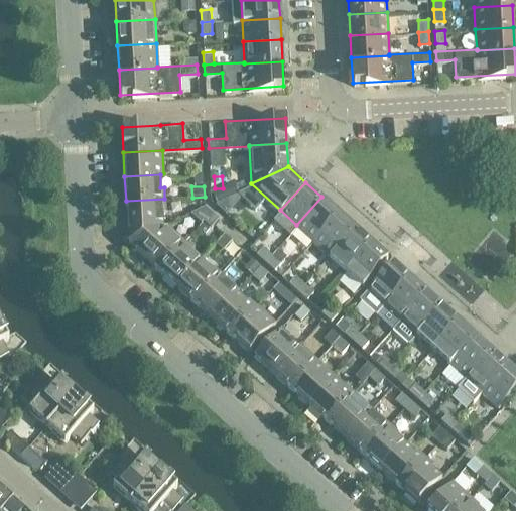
[(229,196),(221,205),(230,213),(238,204),(229,196)]
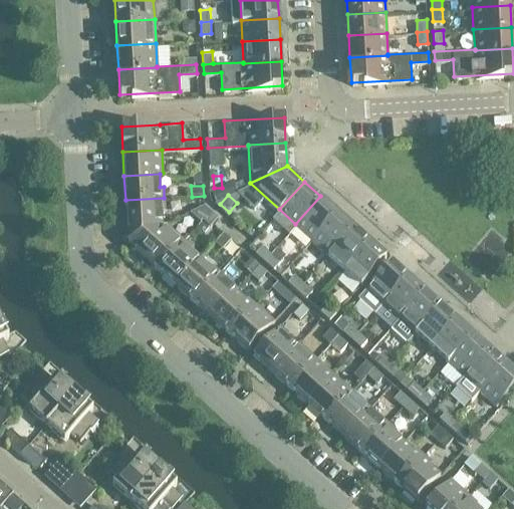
[(320,196),(295,224),(311,238),(336,210),(320,196)]
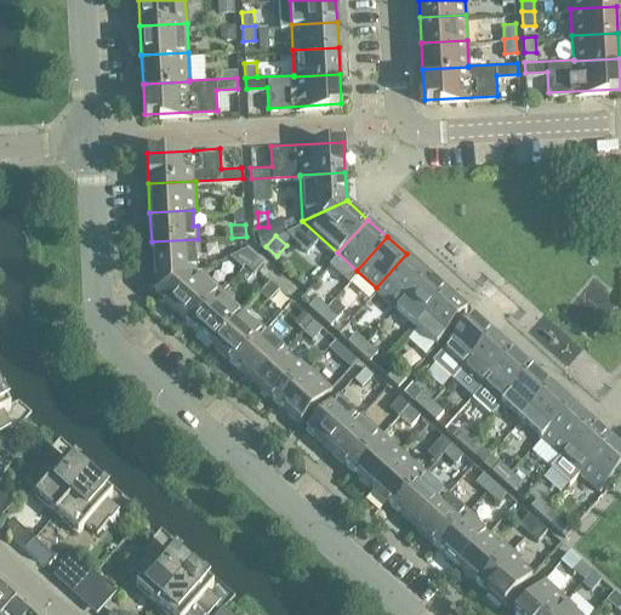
[(198,239),(152,241),(153,277),(158,286),(154,288),(155,289),(195,269),(194,251),(199,251),(198,239)]
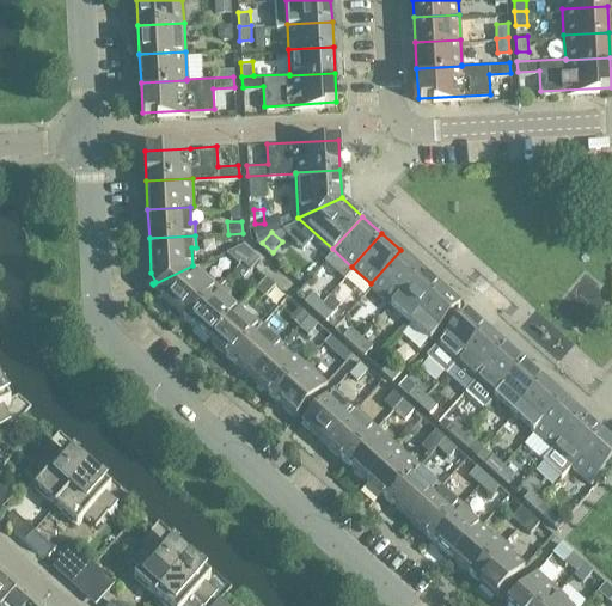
[(243,253),(254,263),(259,256),(249,248),(243,253)]
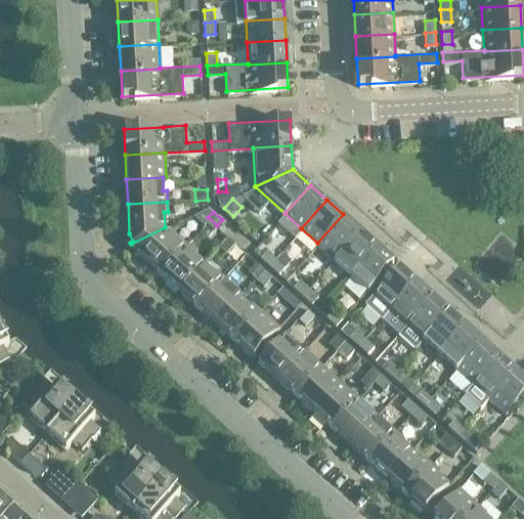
[(343,214),(317,243),(334,258),(359,229),(343,214)]
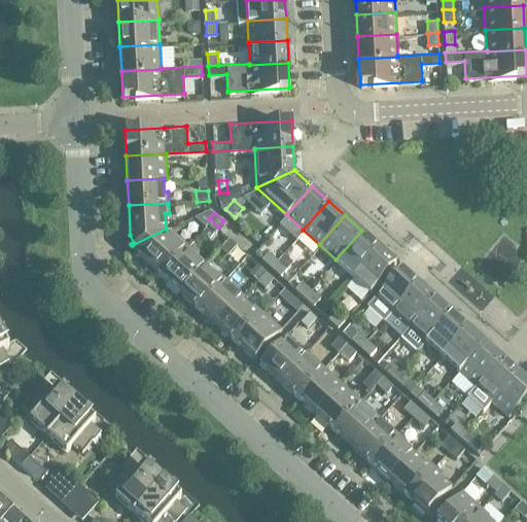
[(166,229),(132,245),(132,246),(135,245),(139,253),(162,274),(188,244),(170,228),(166,229)]
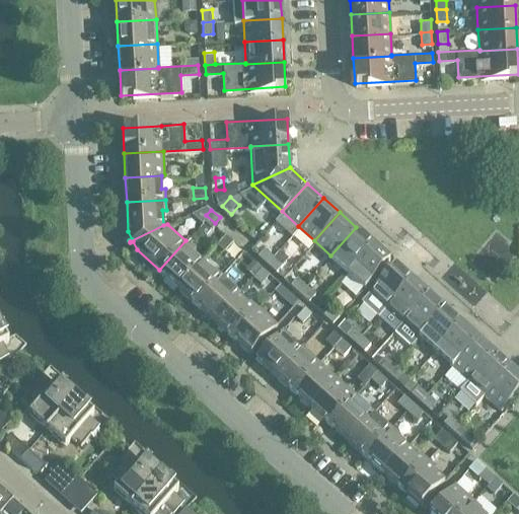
[(356,227),(330,255),(347,270),(372,241),(356,227)]
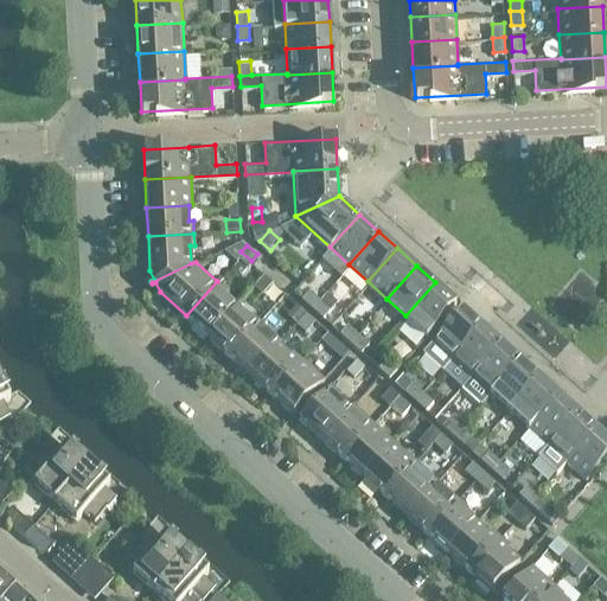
[(217,281),(186,315),(208,334),(236,304),(223,292),(227,289),(217,281)]
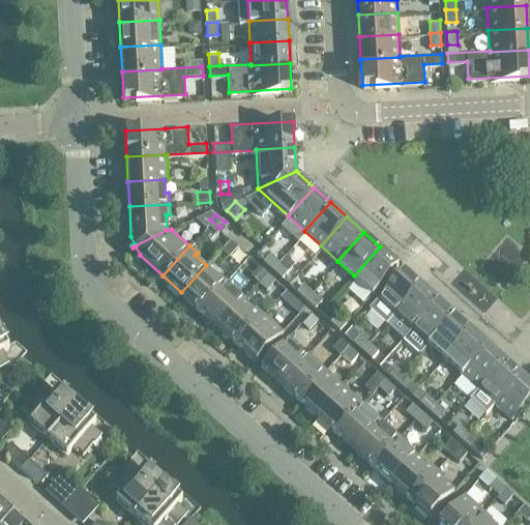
[(380,246),(354,275),(372,291),(398,262),(380,246)]
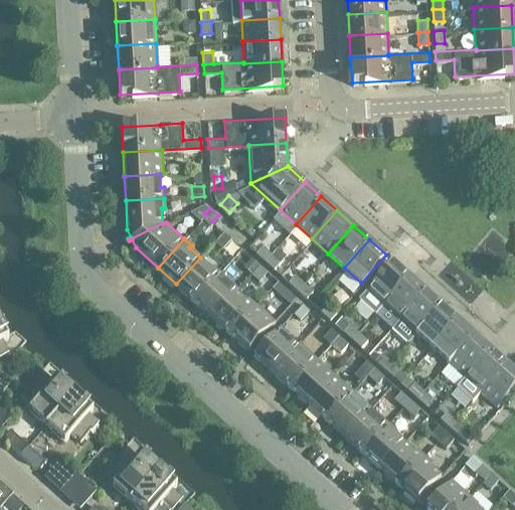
[(241,247),(236,242),(228,251),(233,257),(241,247)]
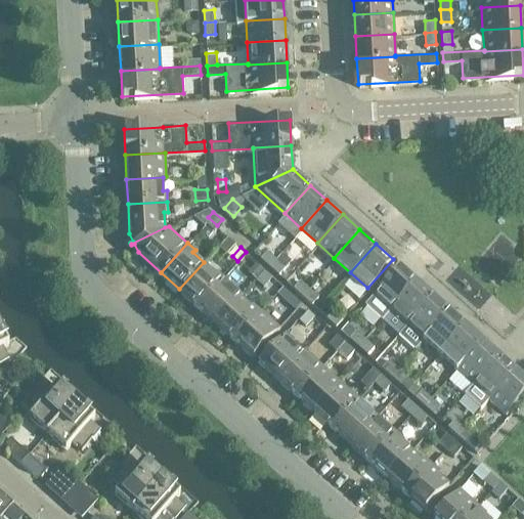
[(267,248),(260,255),(268,263),(275,256),(267,248)]
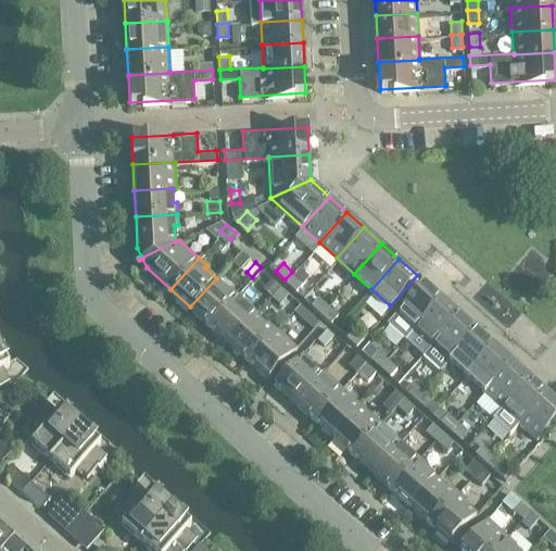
[(292,272),(285,279),(295,289),(303,280),(292,272)]
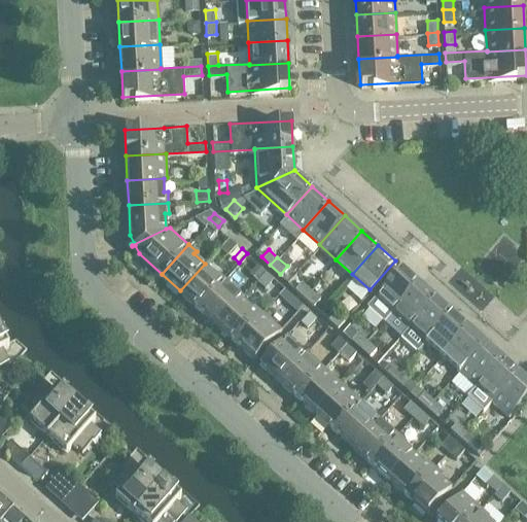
[(205,264),(180,290),(200,308),(225,277),(217,270),(214,272),(205,264)]
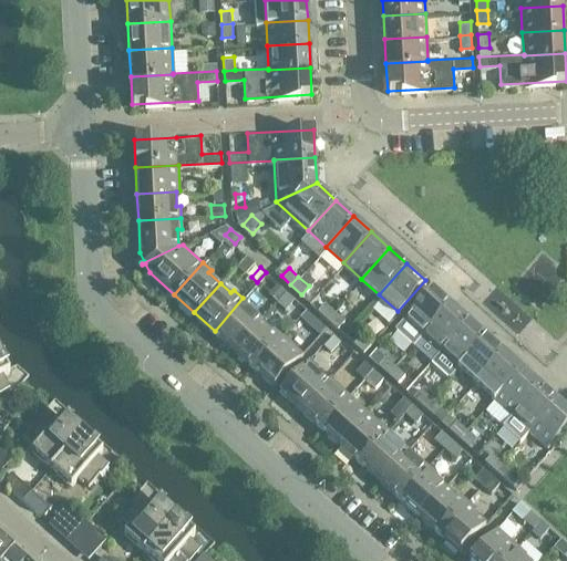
[(431,286),(403,317),(422,333),(450,302),(431,286)]
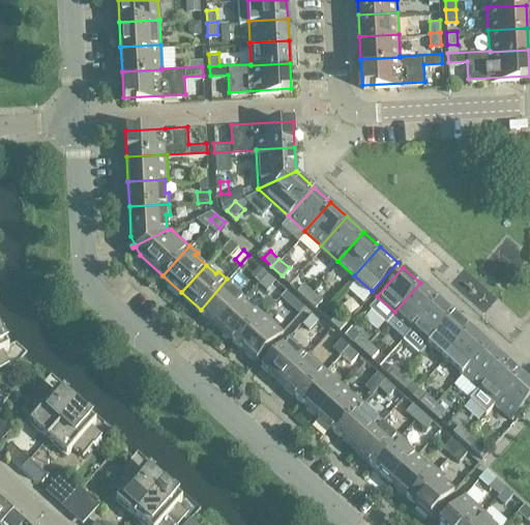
[(227,279),(201,310),(217,325),(242,298),(244,295),(227,279)]
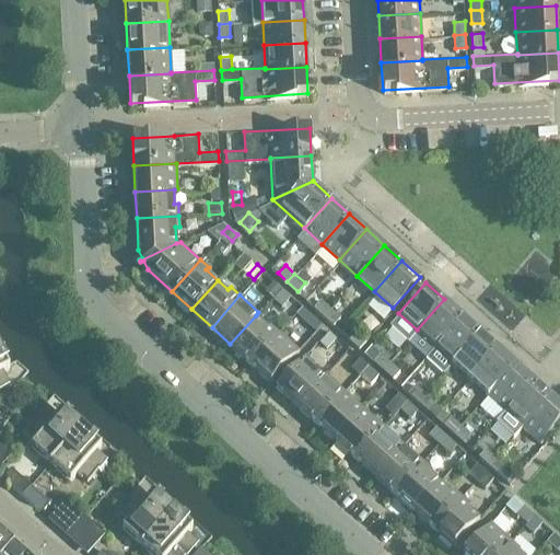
[(323,313),(330,305),(321,297),(313,304),(323,313)]
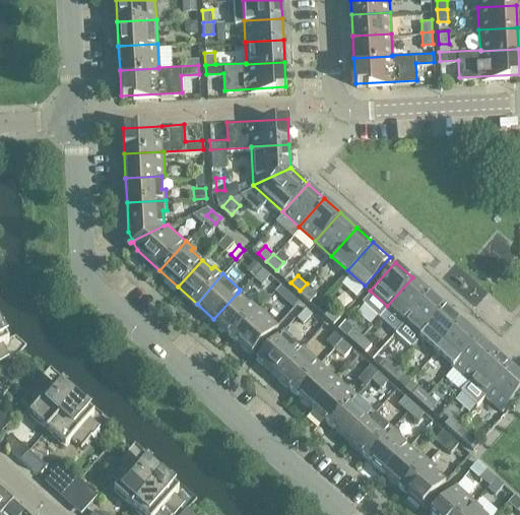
[(412,277),(387,306),(403,320),(429,292),(412,277)]
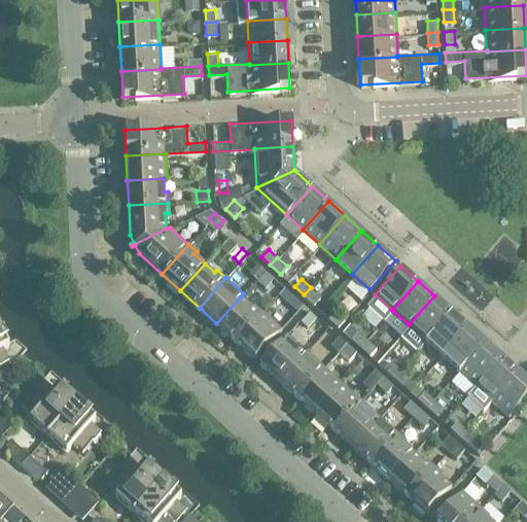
[(304,294),(313,303),(320,296),(311,287),(304,294)]
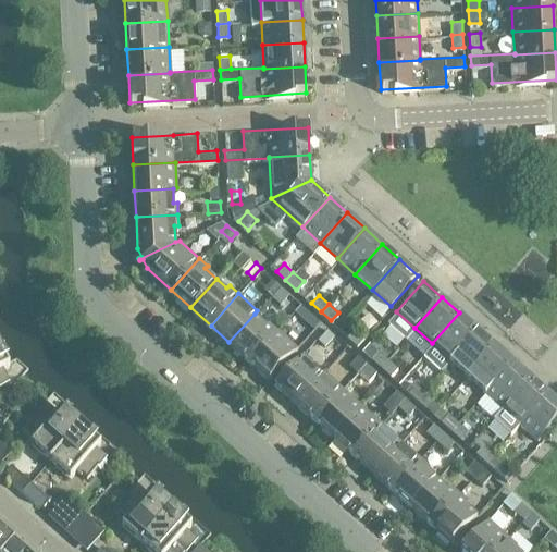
[(459,313),(432,343),(449,359),(477,329),(459,313)]
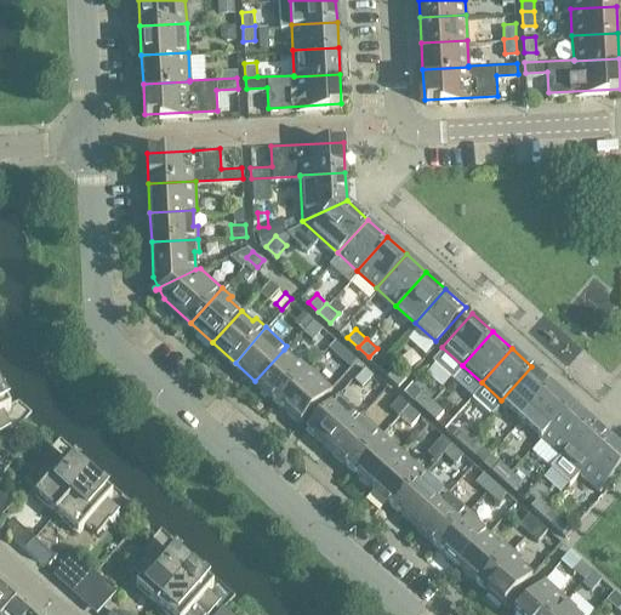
[(284,349),(255,381),(278,400),(309,365),(300,357),(296,360),(284,349)]
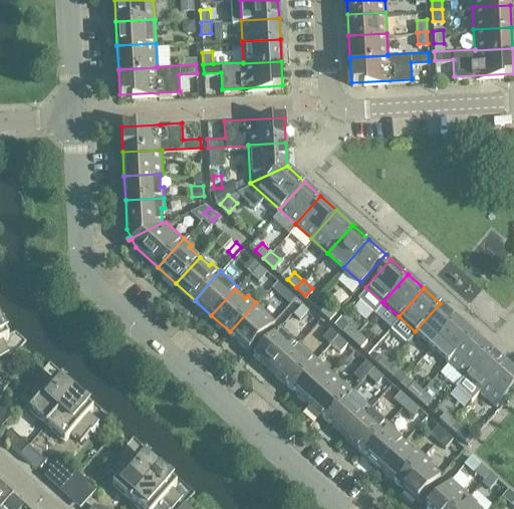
[(329,317),(336,309),(326,301),(320,309),(329,317)]
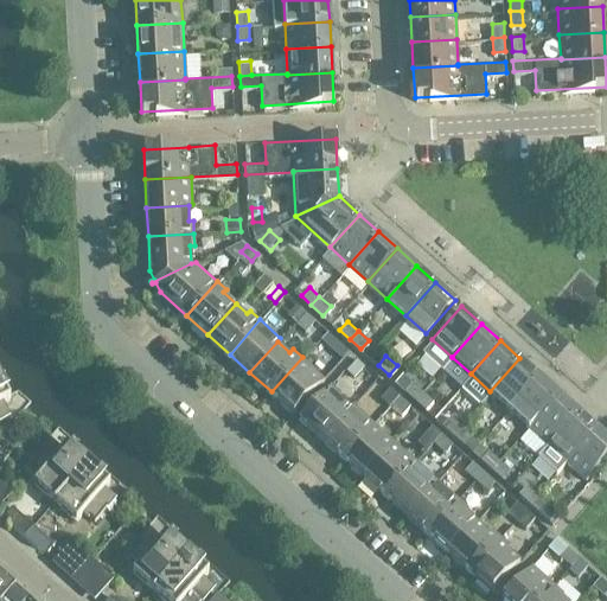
[(302,357),(272,391),(293,410),(324,377),(302,357)]
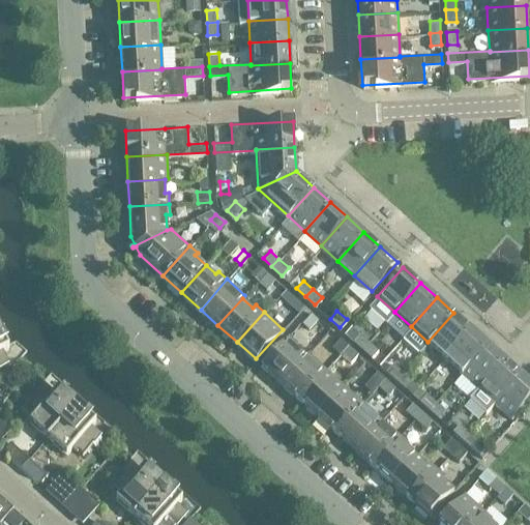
[(317,317),(311,312),(302,321),(308,326),(317,317)]
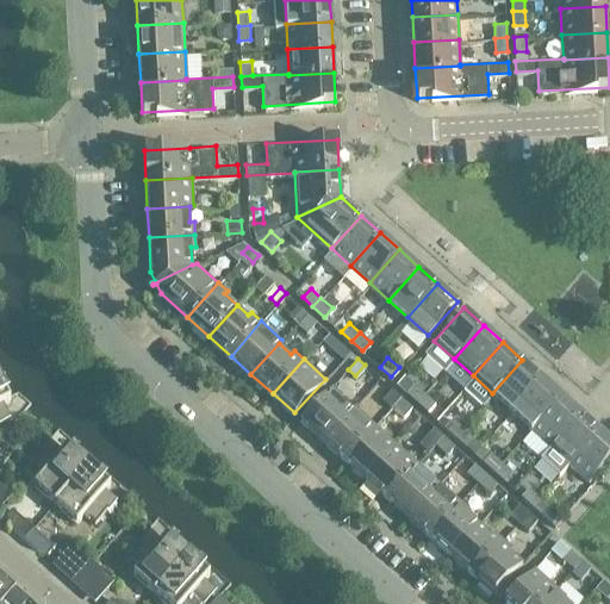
[(522,360),(492,393),(511,410),(541,377),(522,360)]
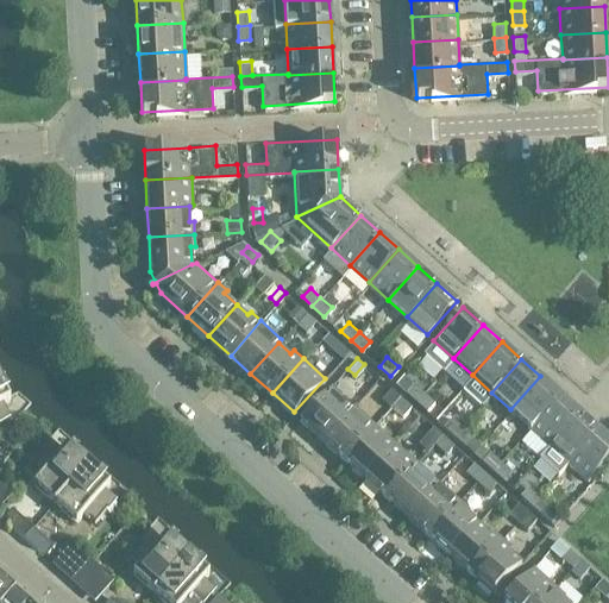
[(540,376),(510,409),(529,426),(559,394),(540,376)]
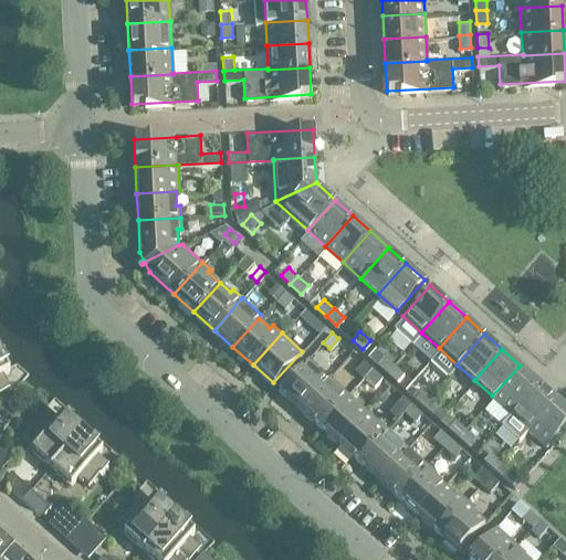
[(384,354),(377,361),(387,370),(394,362),(384,354)]
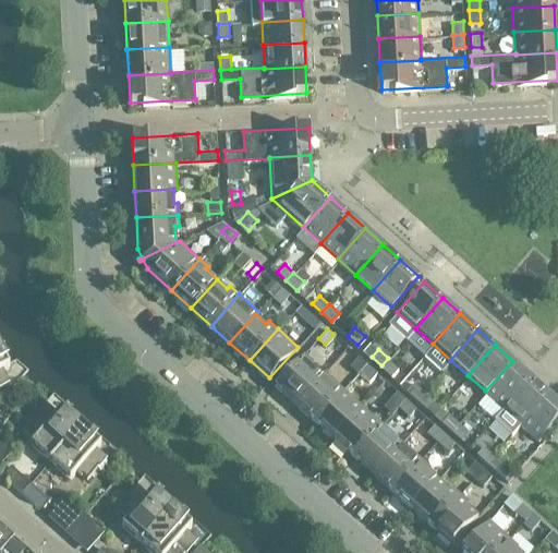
[(303,351),(275,383),(295,401),(320,372),(310,363),(313,360),(303,351)]
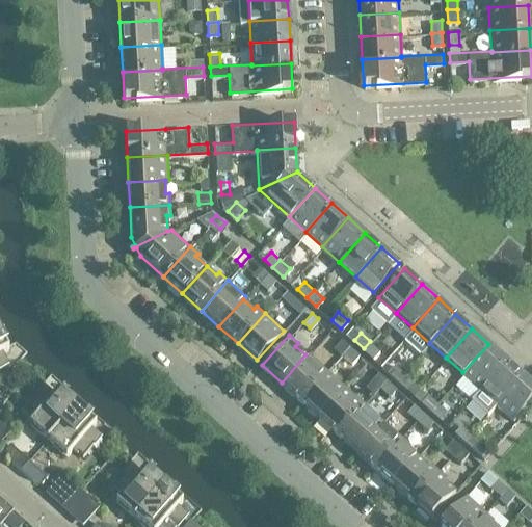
[(341,353),(343,352),(349,344),(343,339),(335,347),(341,353)]
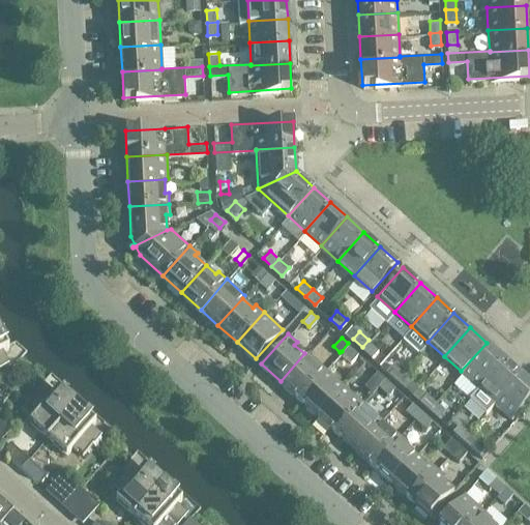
[(369,340),(362,347),(371,355),(378,348),(369,340)]
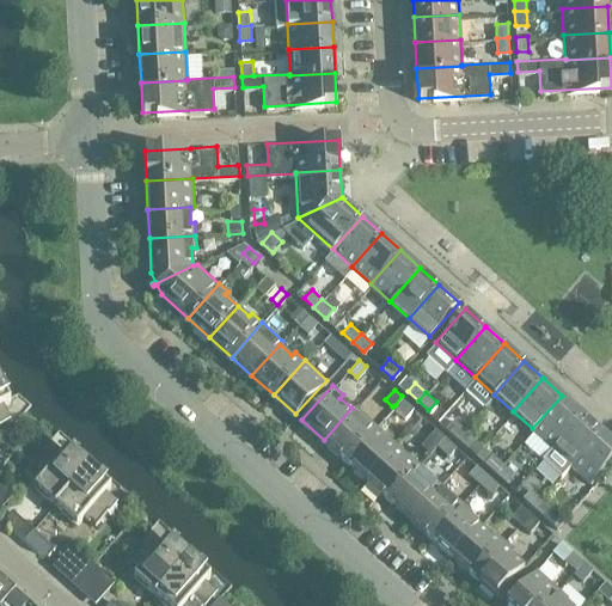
[(414,406),(402,396),(395,405),(405,415),(414,406)]
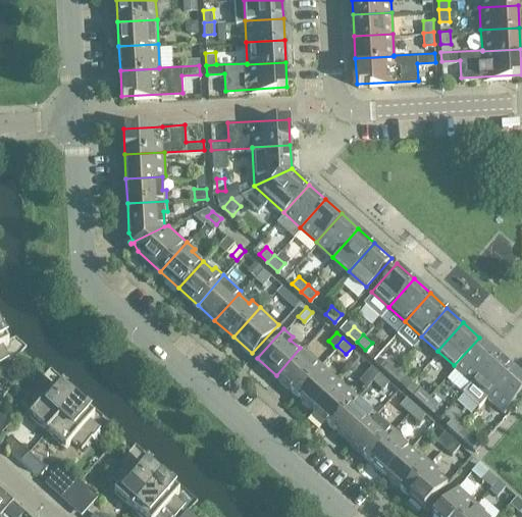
[(479,338),(454,365),(470,380),(496,352),(479,338)]
